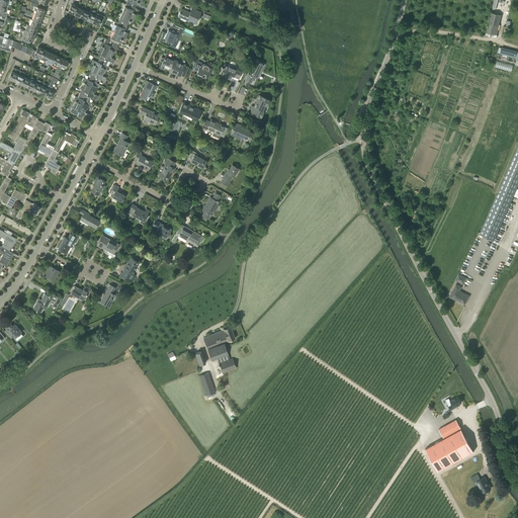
[(0,11),(6,13),(8,7),(0,4),(0,11)]
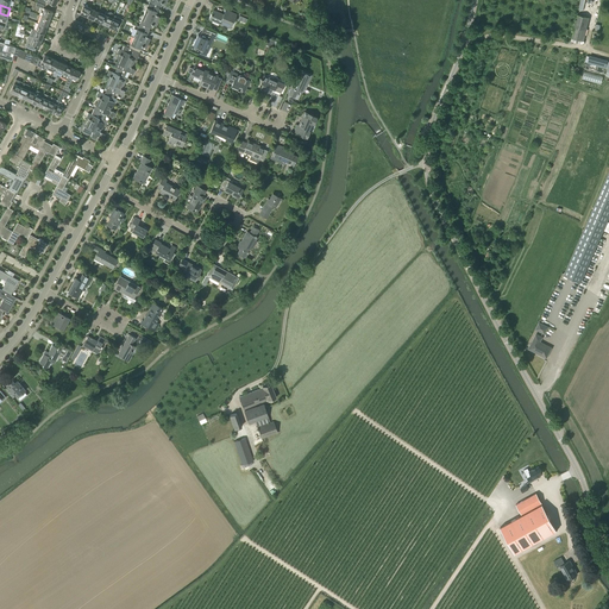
[(149,5),(144,16),(158,23),(161,18),(157,17),(157,16),(158,13),(157,12),(158,10),(149,5)]
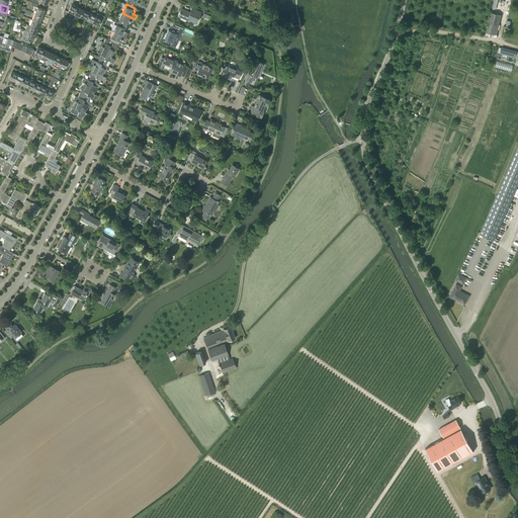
[(77,7),(71,5),(68,12),(74,14),(77,7)]
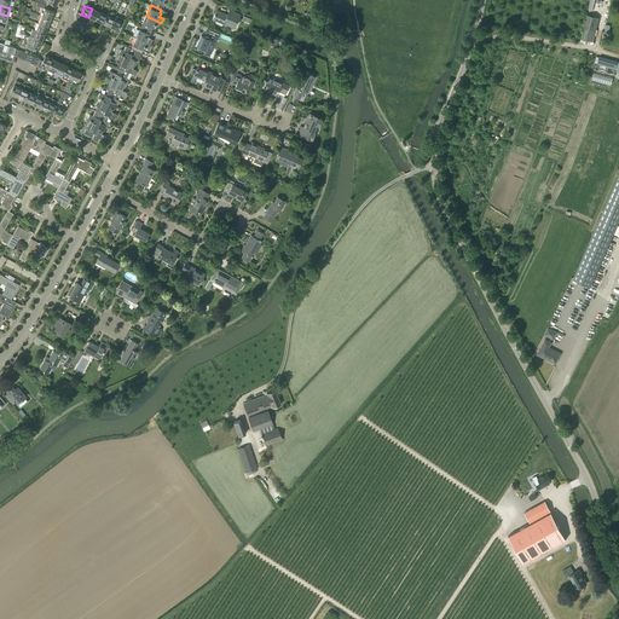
[(45,9),(41,17),(51,19),(53,12),(45,9)]
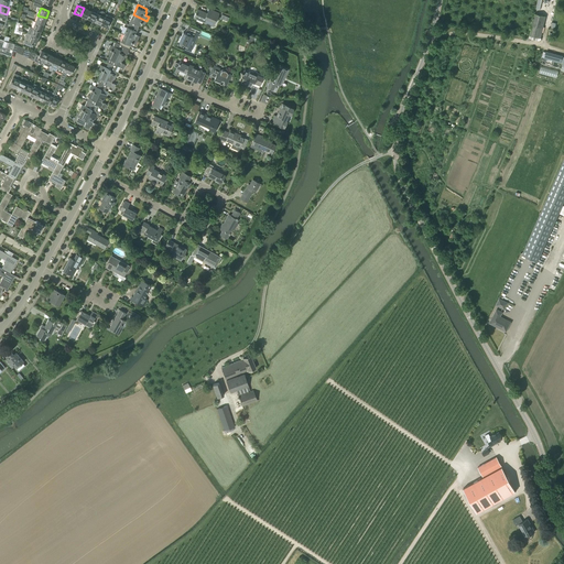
[(80,15),(87,19),(90,11),(84,8),(80,15)]
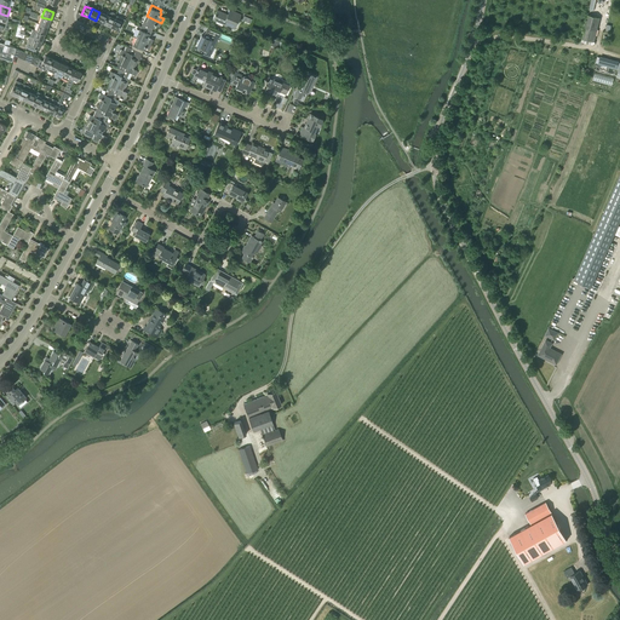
[(217,11),(213,19),(234,29),(240,15),(230,10),(228,16),(217,11)]
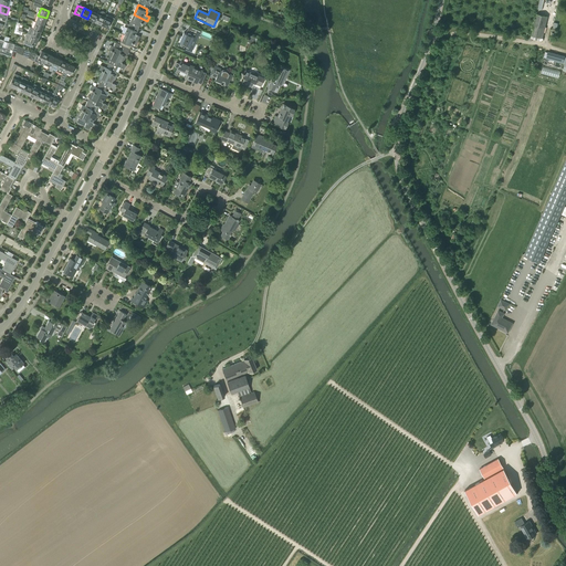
[(87,19),(94,22),(97,14),(91,11),(87,19)]
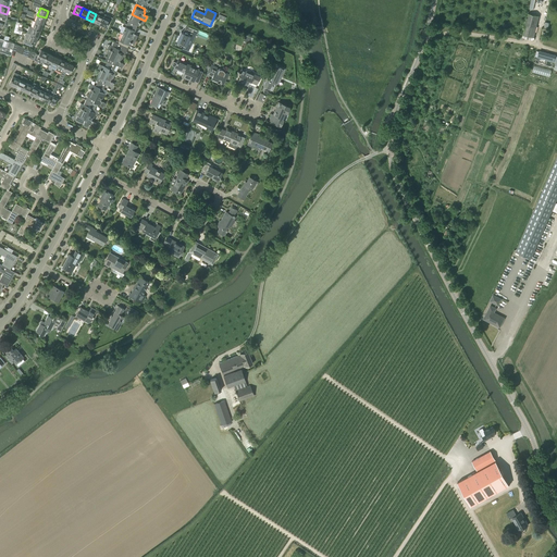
[(525,24),(536,27),(540,16),(528,13),(525,24)]
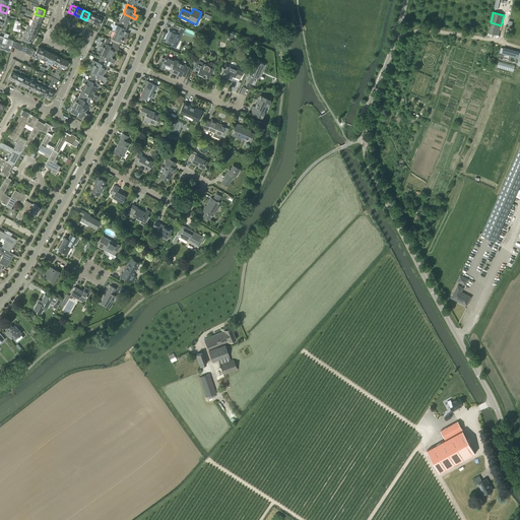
[(95,15),(89,13),(86,20),(92,22),(95,15)]
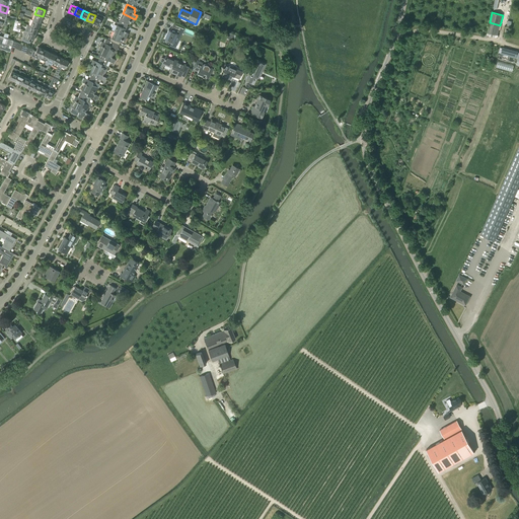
[(92,22),(98,25),(99,22),(101,23),(104,17),(97,13),(95,15),(92,22)]
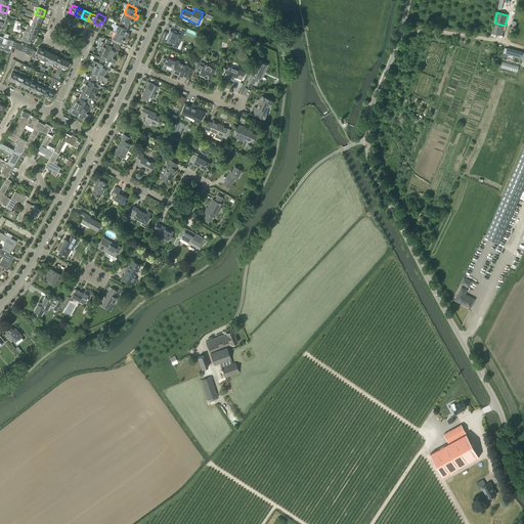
[(124,13),(120,23),(128,27),(129,25),(130,25),(131,23),(132,23),(132,22),(134,23),(136,19),(124,13)]
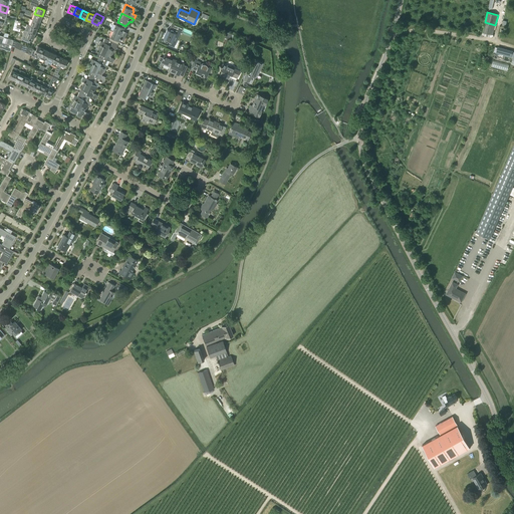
[(32,20),(39,22),(42,16),(34,14),(32,20)]
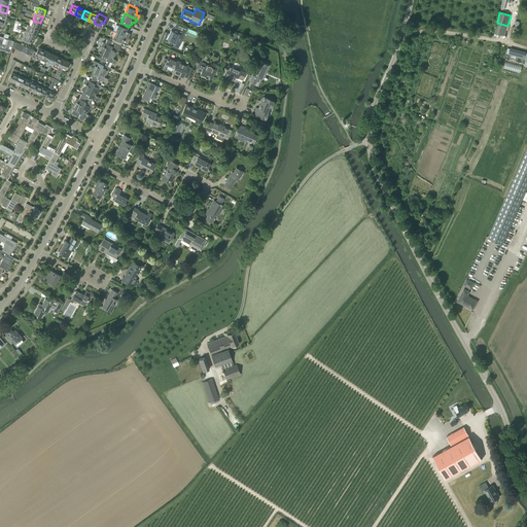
[(31,27),(38,30),(40,23),(33,21),(31,27)]
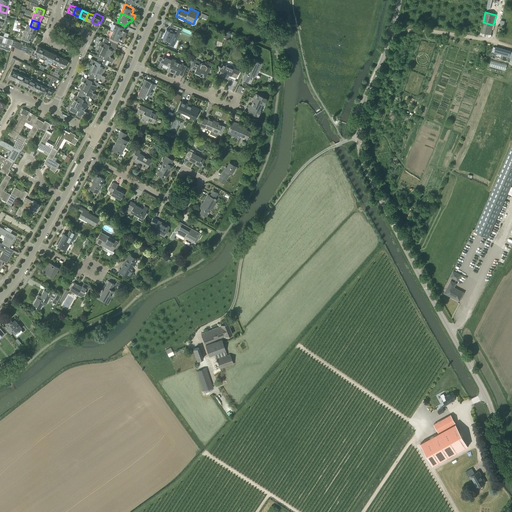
[(124,29),(125,26),(117,22),(113,32),(125,37),(127,33),(124,32),(124,31),(125,29),(124,29)]
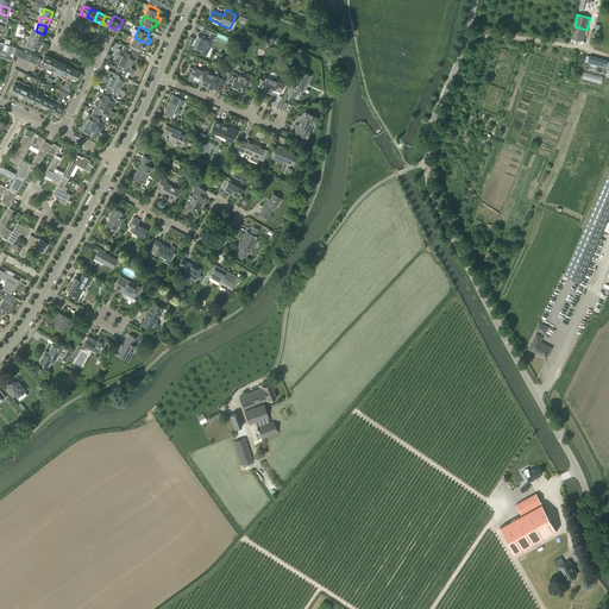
[(584,42),(586,30),(575,26),(571,38),(584,42)]
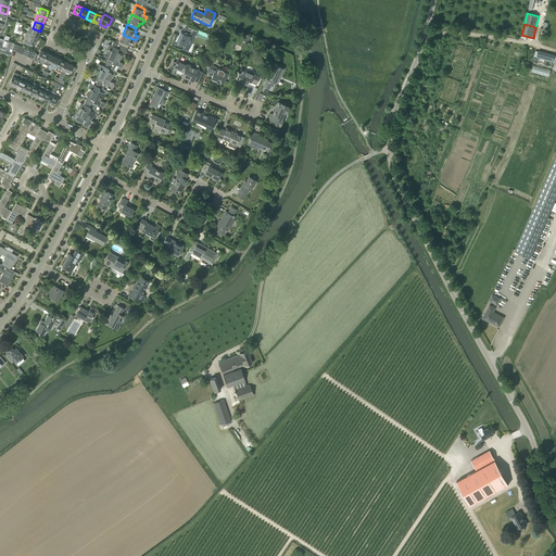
[(176,41),(186,46),(191,35),(193,36),(194,33),(196,34),(198,29),(188,25),(185,34),(180,32),(176,41)]
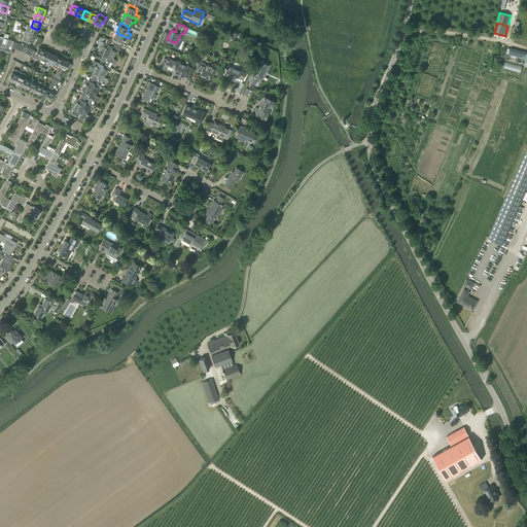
[(26,32),(36,36),(38,30),(31,27),(28,26),(26,32)]
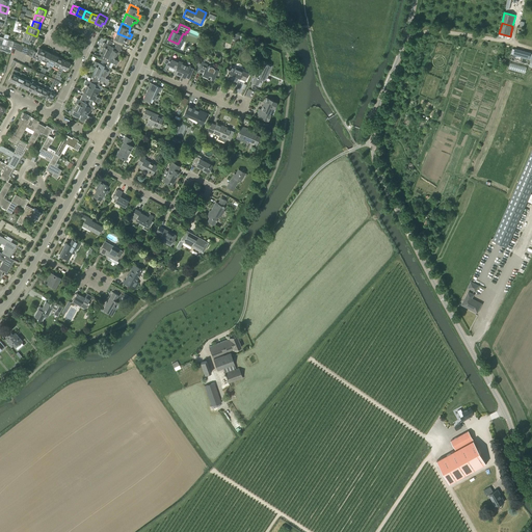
[(30,42),(33,43),(36,36),(26,32),(25,31),(23,40),(24,43),(29,45),(30,42)]
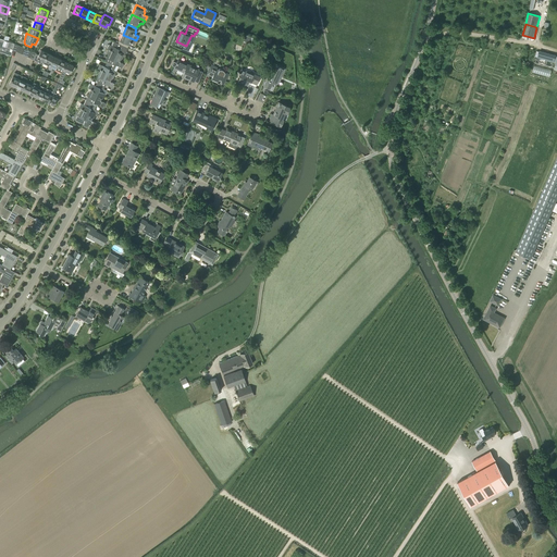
[(121,46),(127,48),(128,46),(130,46),(131,44),(132,44),(134,45),(136,40),(123,35),(119,44),(121,46)]
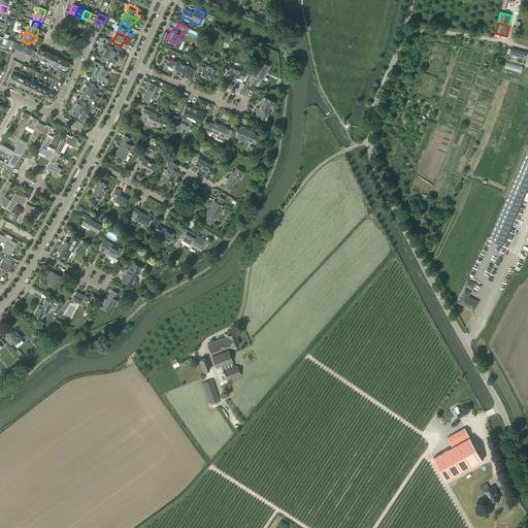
[(4,38),(3,38),(0,36),(0,48),(10,53),(12,47),(11,47),(13,41),(7,39),(4,38)]
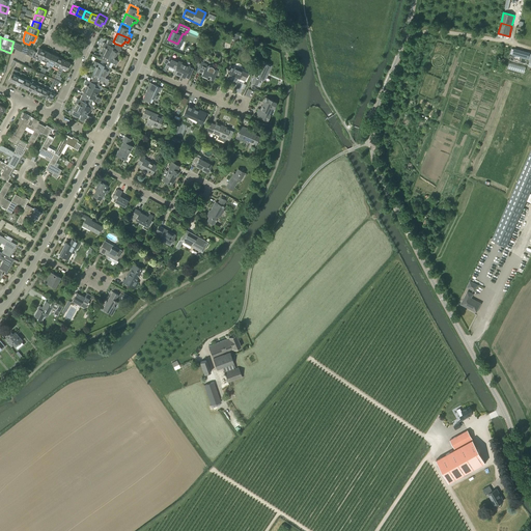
[(113,42),(109,39),(107,44),(104,43),(102,47),(105,48),(104,49),(105,49),(100,58),(102,59),(107,61),(115,44),(113,42)]
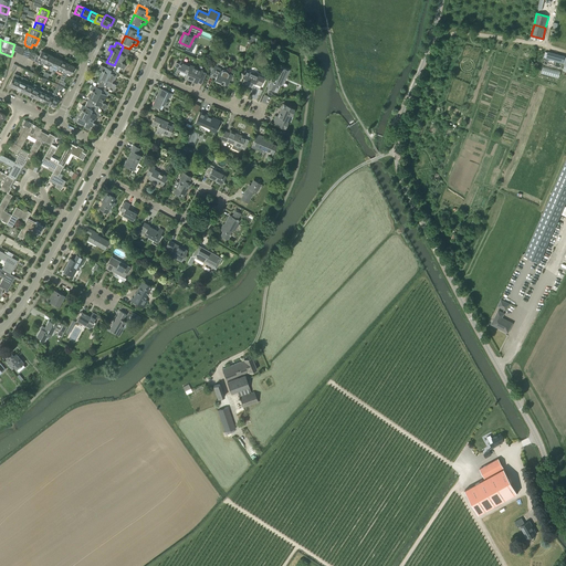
[(116,72),(118,66),(124,70),(126,65),(123,64),(124,63),(123,63),(129,49),(123,46),(114,65),(112,70),(116,72)]
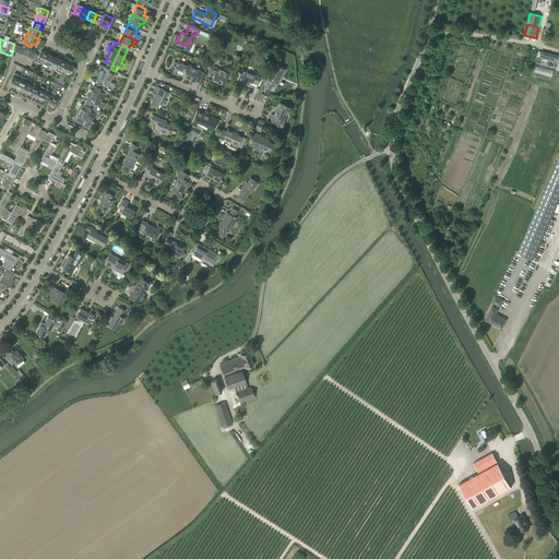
[(42,50),(39,56),(36,55),(34,60),(43,64),(48,54),(42,50)]
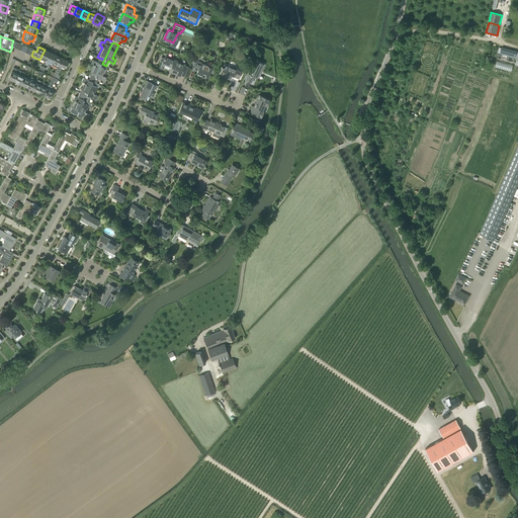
[(517,53),(501,48),(499,54),(516,59),(517,53)]
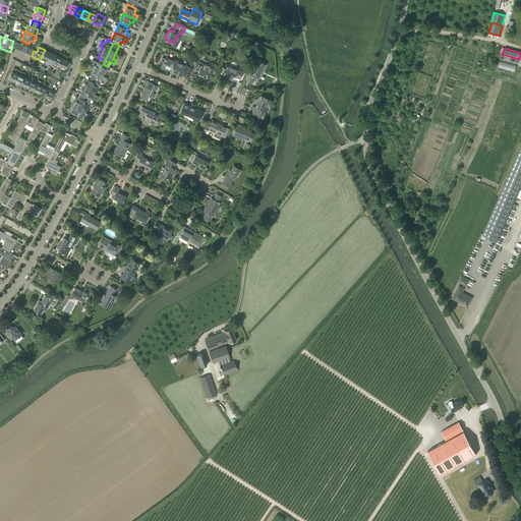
[(45,50),(40,60),(46,63),(51,53),(45,50)]
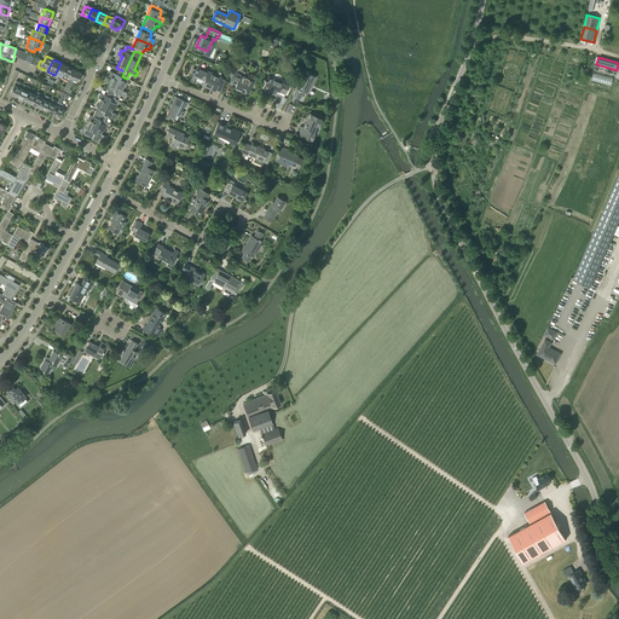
[(68,67),(61,63),(55,75),(62,79),(68,67)]
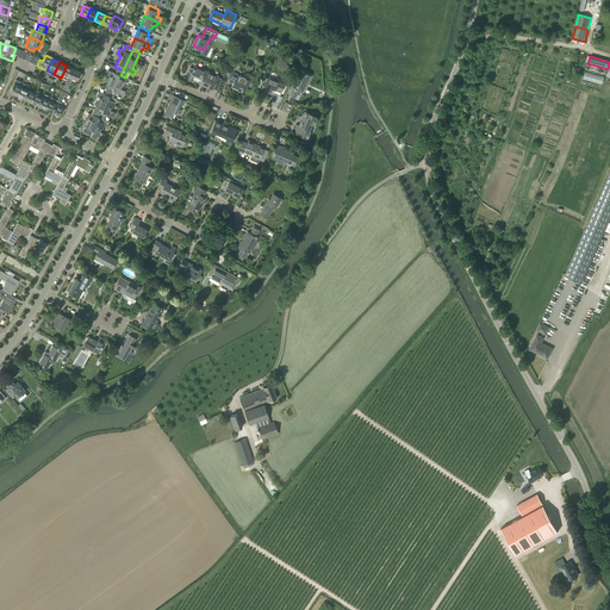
[(68,80),(74,68),(67,66),(61,78),(68,80)]
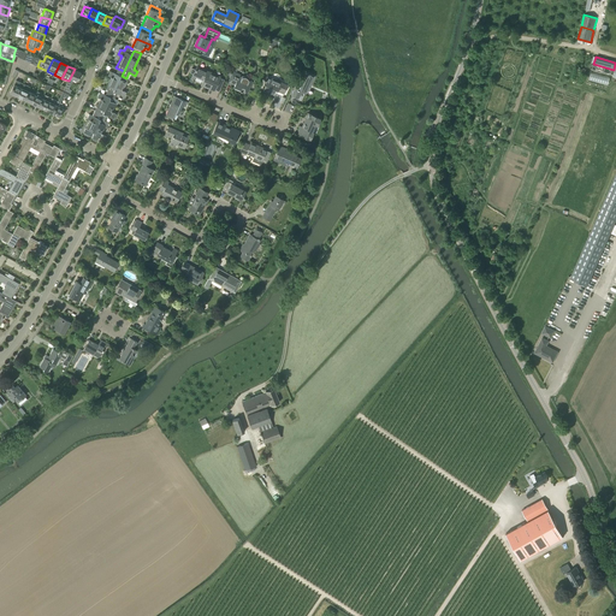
[(191,69),(190,73),(194,75),(193,76),(203,81),(201,86),(214,90),(220,77),(196,66),(195,70),(191,69)]
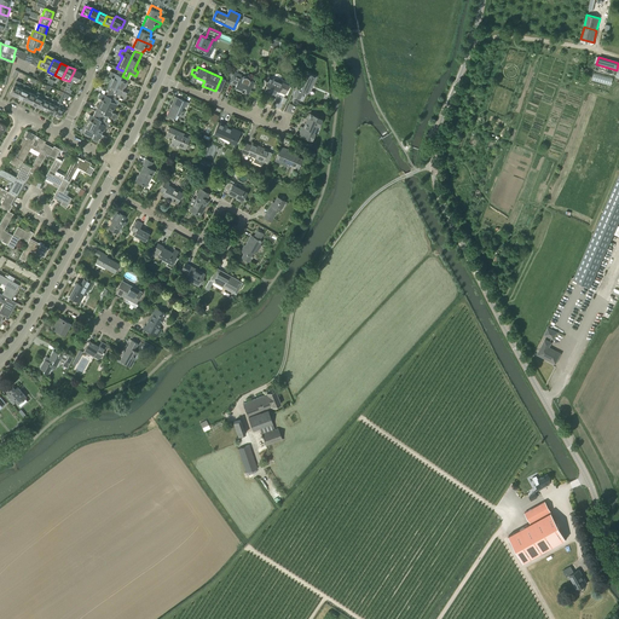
[(73,91),(69,90),(70,87),(74,79),(77,81),(81,73),(75,69),(69,81),(65,87),(64,91),(70,94),(73,91)]
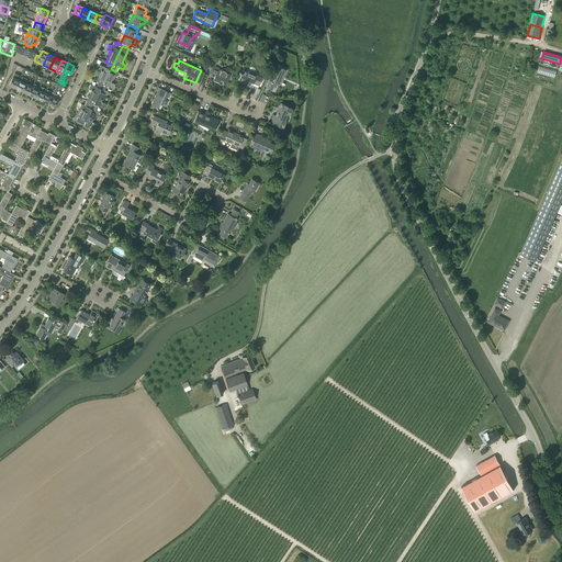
[(108,63),(105,67),(101,65),(99,69),(101,70),(101,71),(97,81),(99,82),(103,85),(111,69),(113,65),(108,63)]
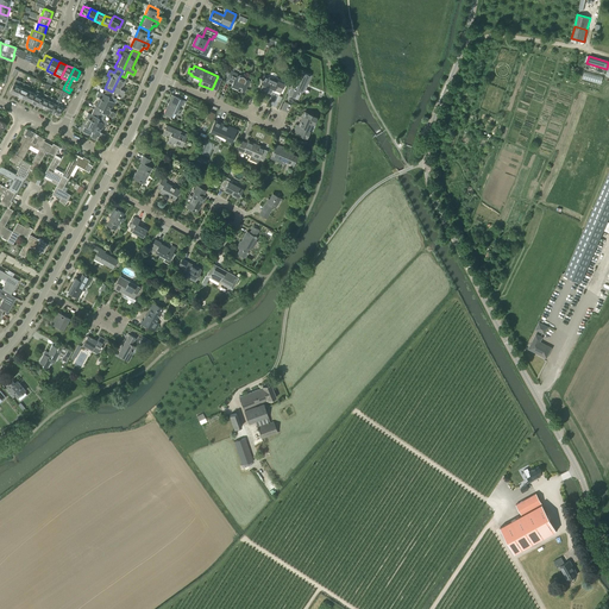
[(300,96),(301,93),(302,93),(311,75),(299,70),(295,79),(294,79),(290,83),(293,85),(288,94),(295,98),(296,95),(300,96)]
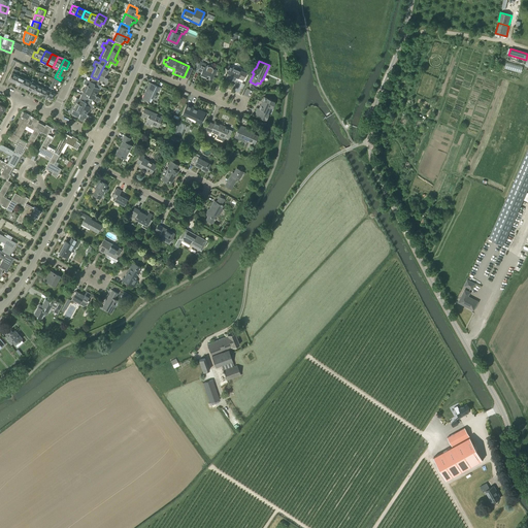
[(205,64),(199,62),(195,71),(200,73),(199,75),(211,79),(216,70),(212,69),(213,68),(212,67),(211,66),(210,66),(209,65),(208,65),(207,65),(206,66),(204,66),(205,64)]
